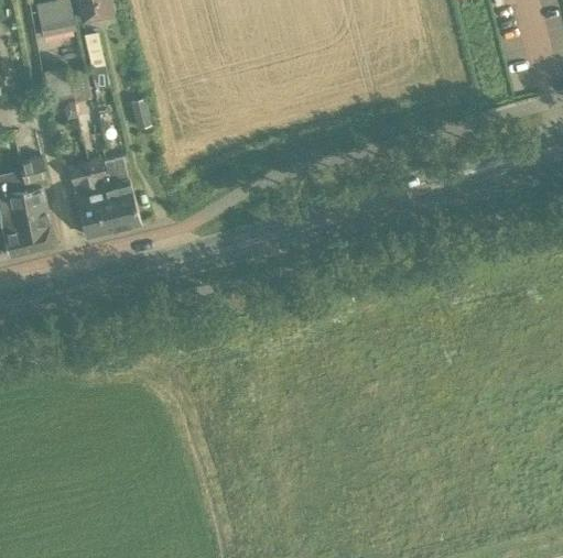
[(77,0),(83,24),(112,17),(108,0),(77,0)]
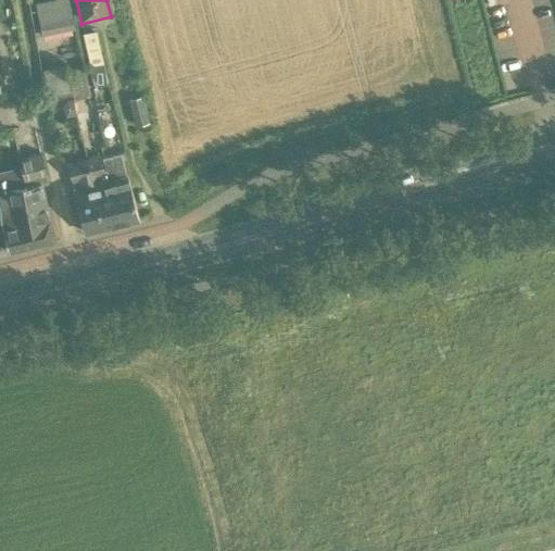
[(71,32),(67,16),(38,23),(41,37),(71,32)]
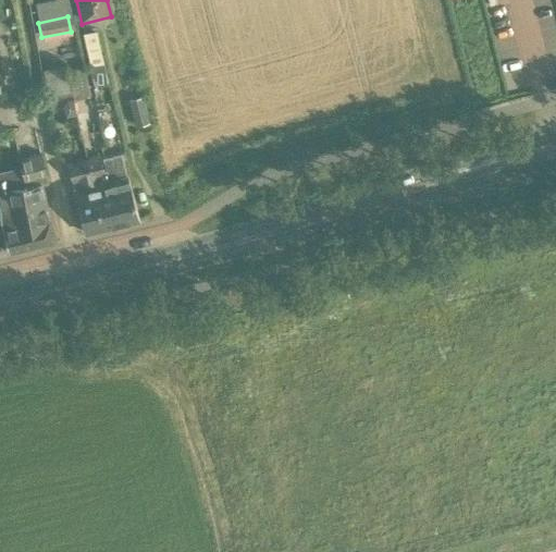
[(95,35),(84,38),(88,54),(99,51),(95,35)]
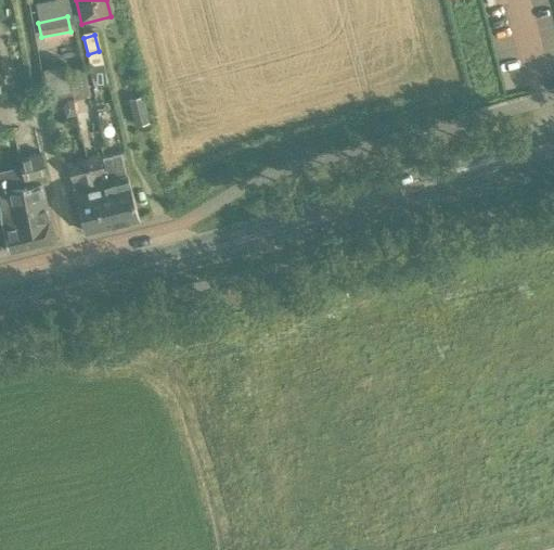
[(86,72),(68,76),(73,98),(74,102),(75,103),(91,99),(86,72)]
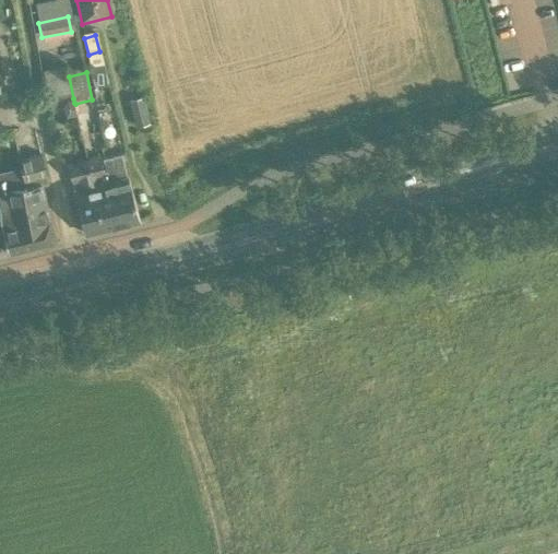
[(144,101),(130,104),(138,129),(151,126),(144,101)]
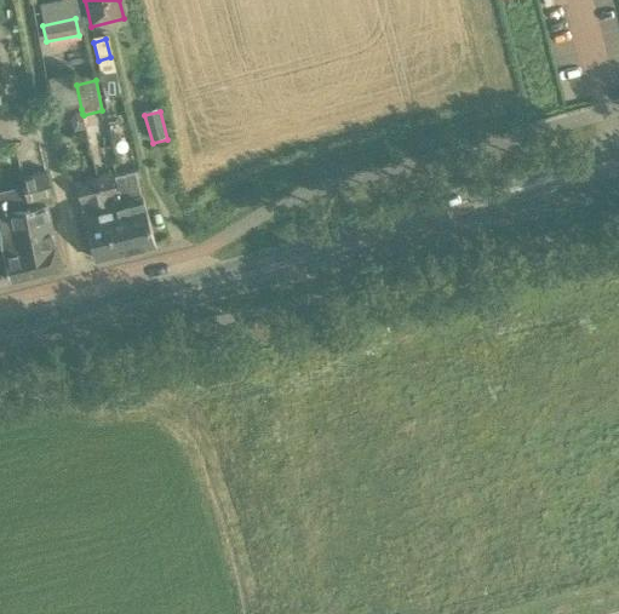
[(76,115),(72,122),(74,135),(87,132),(84,115),(82,114),(76,115)]
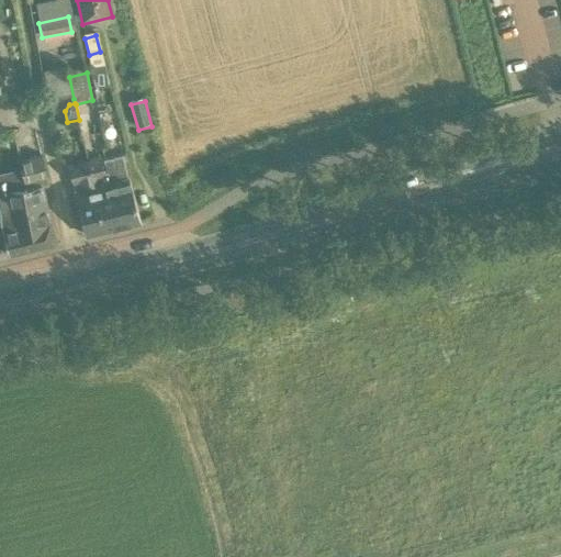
[(139,225),(122,157),(109,160),(113,175),(120,173),(123,184),(111,187),(122,231),(139,226),(139,225)]
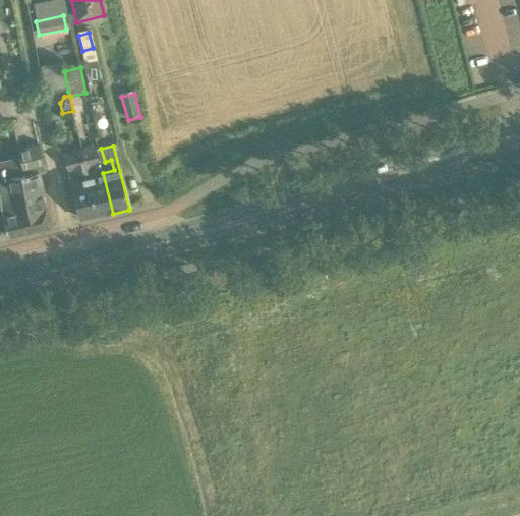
[(38,147),(18,151),(19,156),(24,177),(38,231),(52,228),(40,176),(45,175),(43,167),(38,147)]
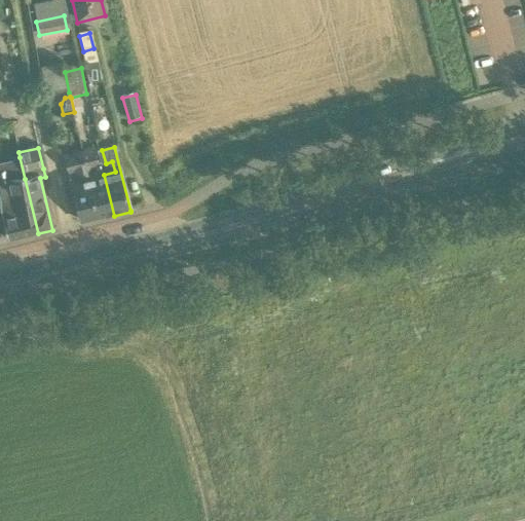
[(94,151),(82,154),(99,219),(114,216),(104,175),(94,178),(90,168),(98,165),(94,151)]
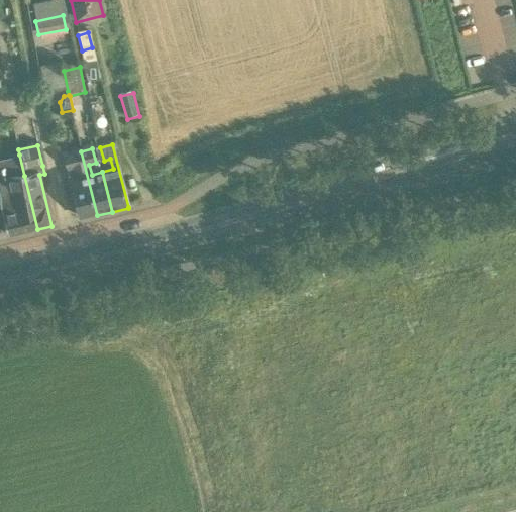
[(97,215),(81,151),(64,156),(81,219),(97,215)]
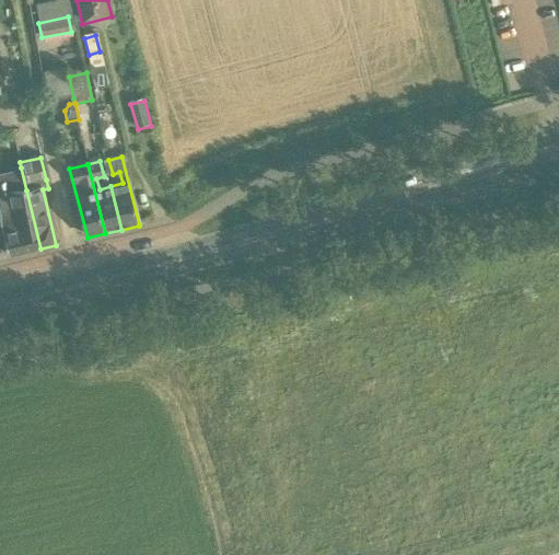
[(21,168),(0,172),(0,201),(3,217),(2,217),(2,220),(0,220),(0,226),(8,256),(41,249),(26,191),(21,168)]
